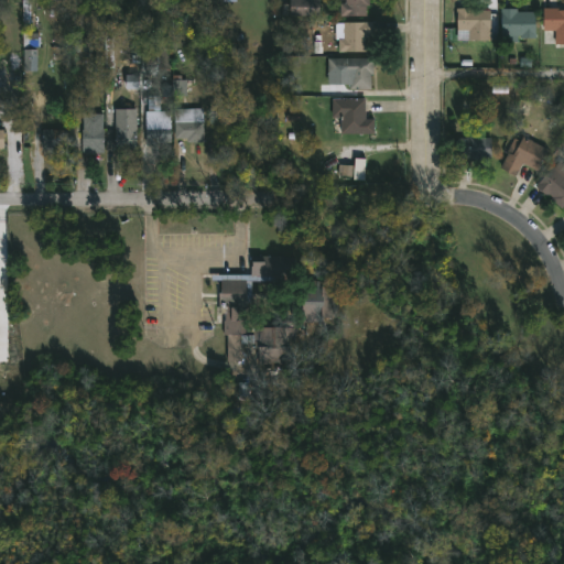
[(321,0),(321,14),(282,14),(282,2),(292,2),(292,0),(321,0)]
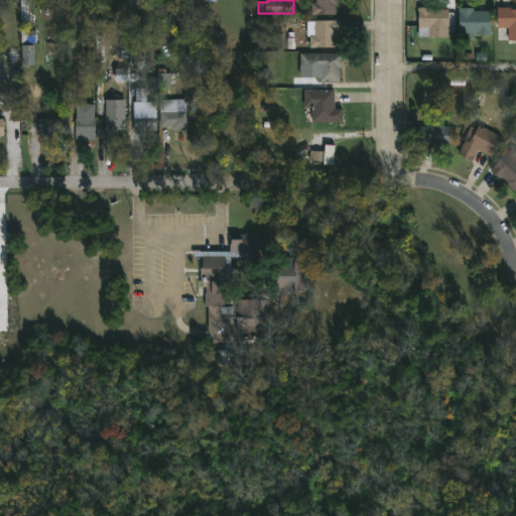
[(333,0),(333,2),(338,2),(338,16),(309,16),(309,2),(314,2),(314,0),(333,0)]
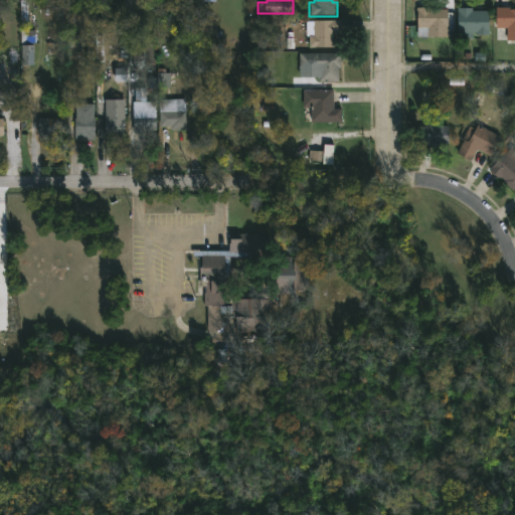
[(514,6),(514,40),(506,40),(506,27),(494,27),(494,7),(514,6)]
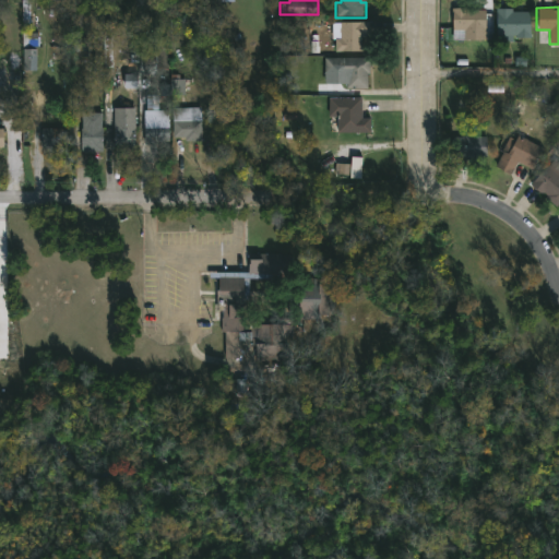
[(484,39),(451,39),(452,8),(484,9),(484,39)]
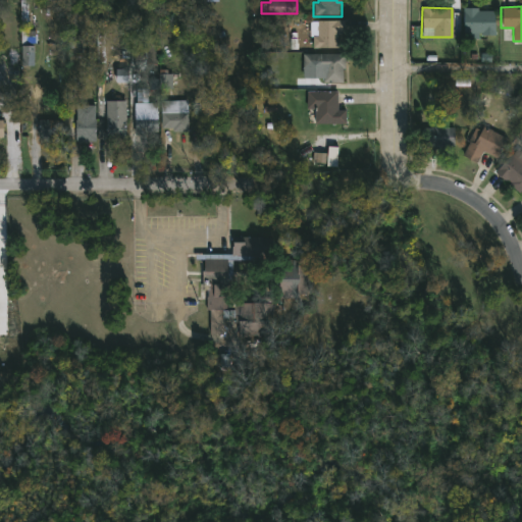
[(477,8),(477,10),(493,10),(493,34),(463,33),(463,8),(477,8)]
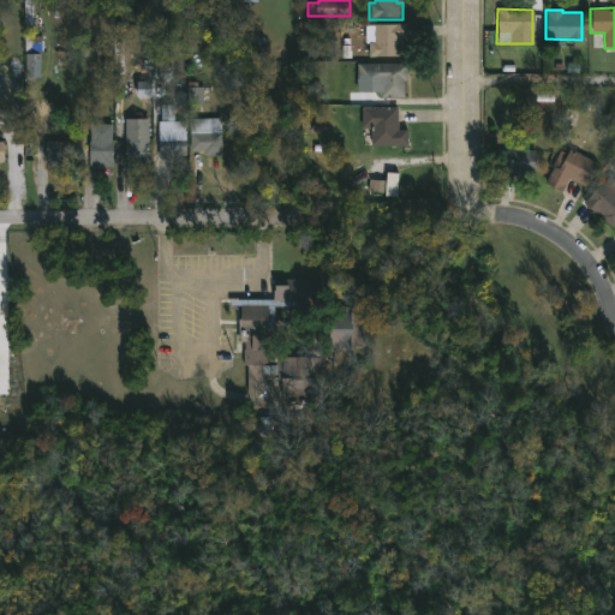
[(395,40),(396,55),(372,55),(372,42),(368,42),(368,24),(404,24),(405,40),(395,40)]
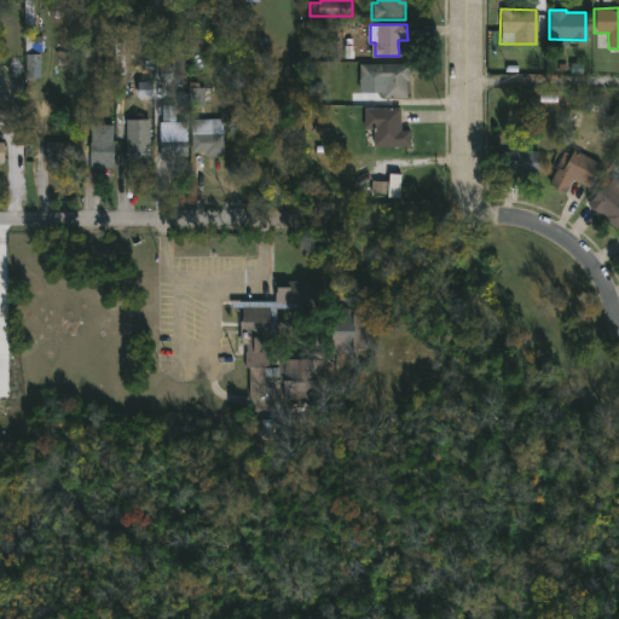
[(154,80),(144,80),(144,38),(146,38),(145,29),(154,29),(154,80)]
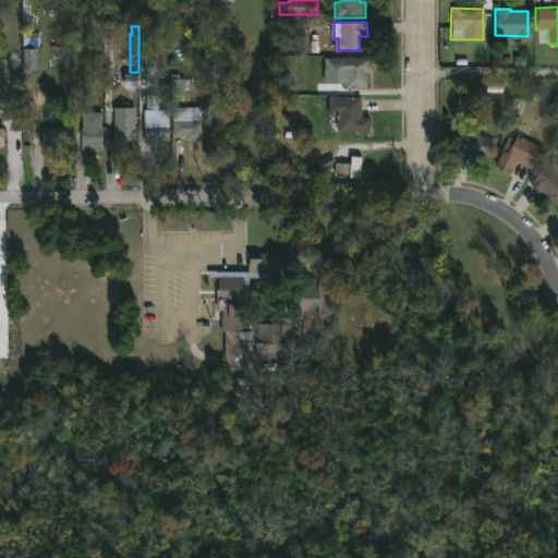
[(74,56),(87,56),(87,40),(74,40),(74,56)]
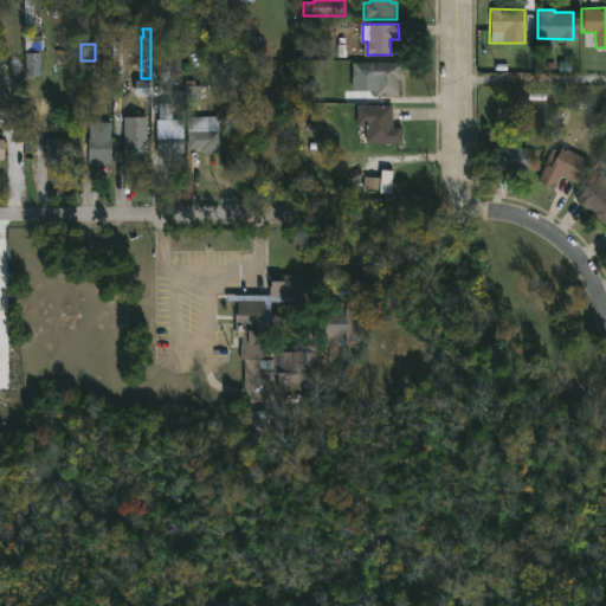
[(39,76),(40,55),(26,53),(25,76),(39,76)]
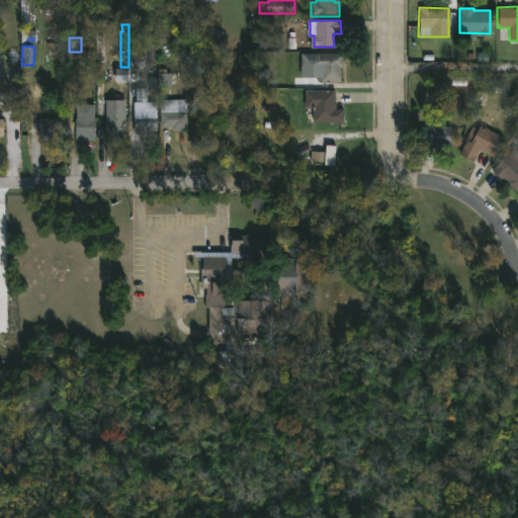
[(339,67),(340,81),(323,81),(323,75),(315,75),(315,68),(303,68),(303,53),(342,53),(342,67),(339,67)]
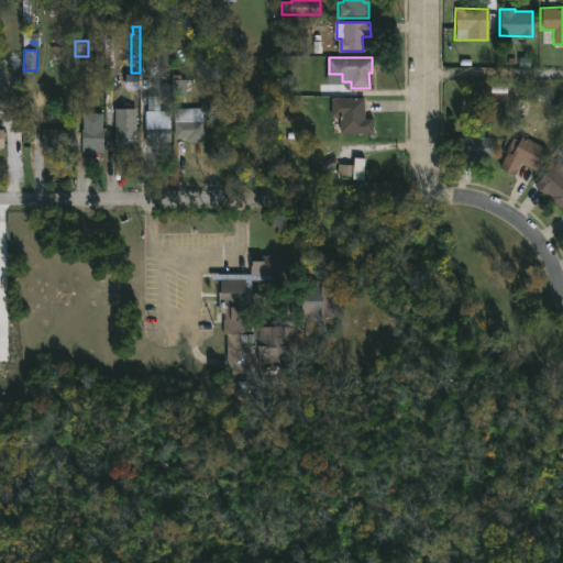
[(184,74),(184,78),(188,78),(187,96),(163,96),(163,85),(173,85),(173,74),(184,74)]
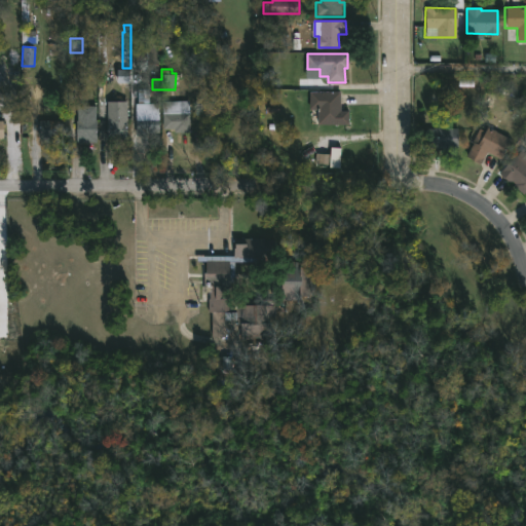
[(151,88),(151,103),(160,103),(160,132),(137,133),(137,103),(138,103),(138,88),(151,88)]
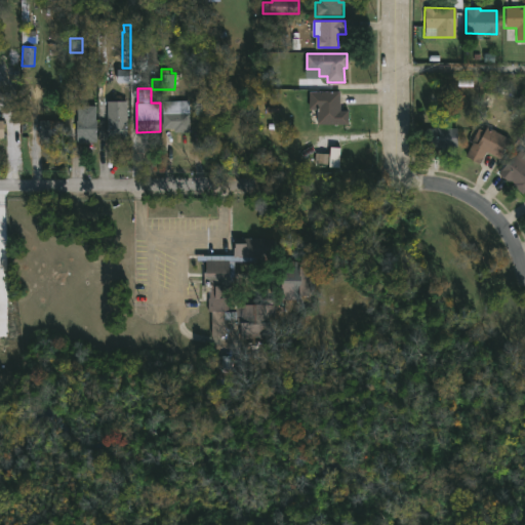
[(337,105),(337,110),(347,110),(347,124),(314,123),(314,110),(307,109),(307,91),(337,91),(337,105)]
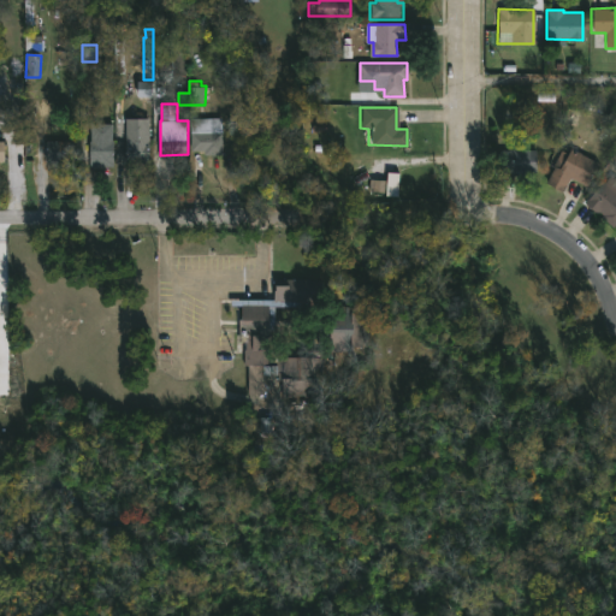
[(150,140),(150,163),(143,163),(143,167),(136,167),(136,163),(128,163),(128,152),(120,152),(120,142),(128,142),(128,118),(150,119),(150,140)]
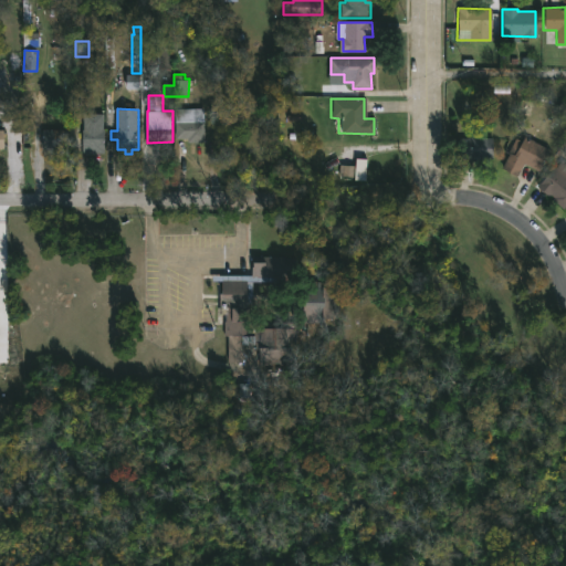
[(207,114),(207,142),(188,142),(188,138),(177,138),(176,108),(206,108),(207,114)]
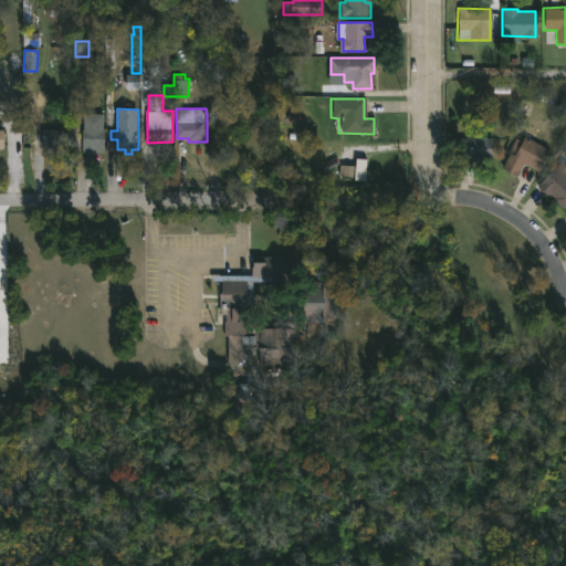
[(84,149),(83,149),(83,117),(105,118),(105,149),(84,149)]
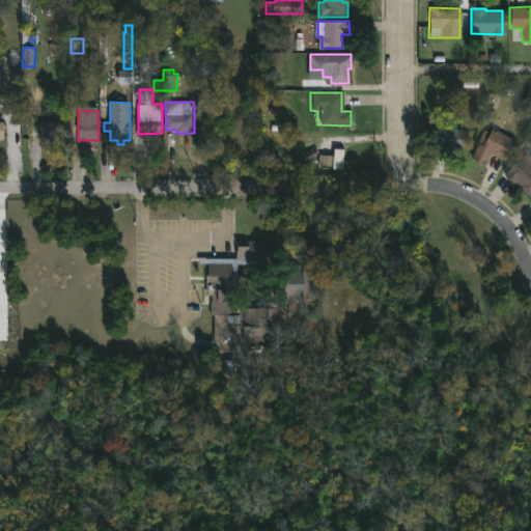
[(45,143),(42,143),(42,121),(67,121),(67,143),(45,143)]
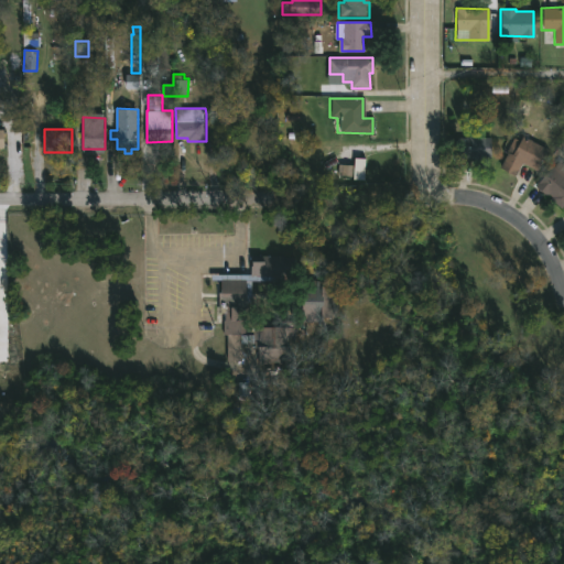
[(470,129),(470,137),(490,137),(490,158),(483,158),(483,161),(470,161),(470,158),(455,158),(455,137),(459,137),(459,129),(470,129)]
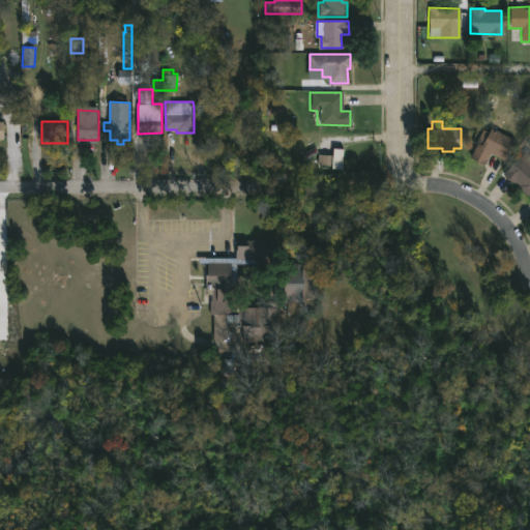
[(492,128),(513,141),(502,159),(491,152),(484,165),(470,155),(477,143),(475,142),(483,128),(488,130),(490,127),(492,128)]
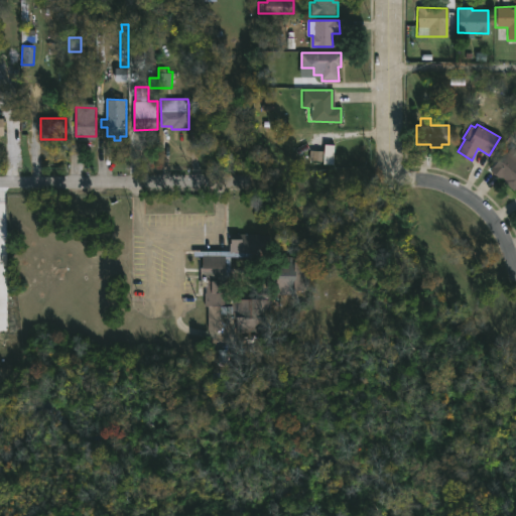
[(335,144),(324,144),(324,164),(334,164),(335,144)]
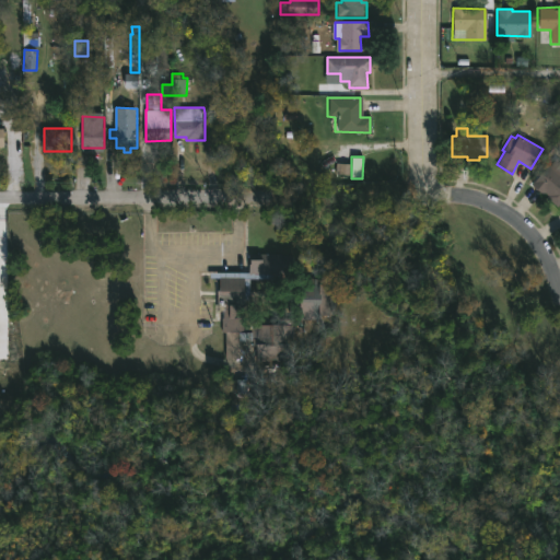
[(559,162),(559,200),(555,207),(531,184),(548,162),(551,164),(556,159),(559,162)]
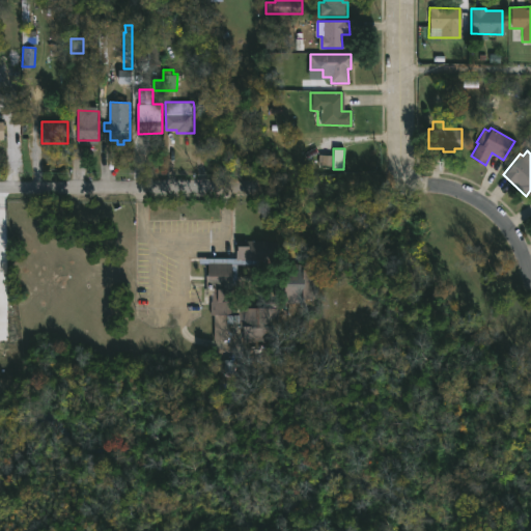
[(299,242),(300,276),(305,276),(305,285),(310,286),(310,269),(322,269),(322,285),(322,290),(320,312),(307,311),(307,307),(307,303),(288,302),(288,308),(280,308),(280,326),(280,355),(244,354),(244,341),(244,324),(229,324),(228,339),(215,339),(215,315),(211,315),(212,303),(208,303),(208,274),(210,275),(211,264),(202,263),(202,257),(238,258),(238,249),(241,249),(241,240),(285,241),(299,242)]
